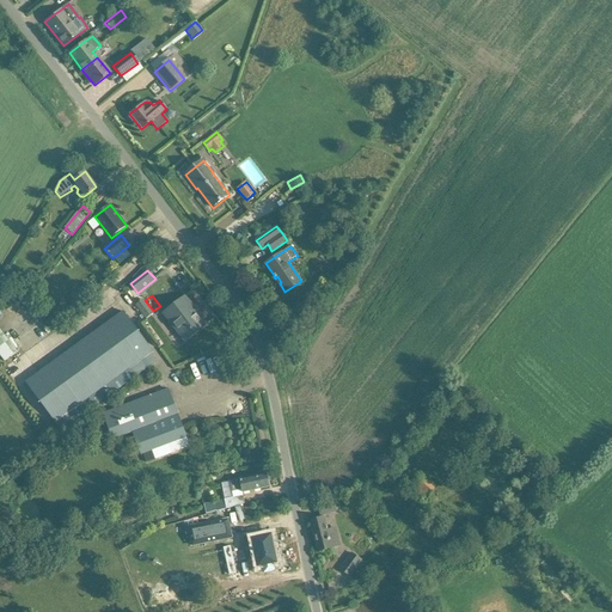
[(164,313),(185,342),(195,334),(194,332),(203,324),(196,313),(195,314),(190,310),(194,307),(185,297),(164,313)]
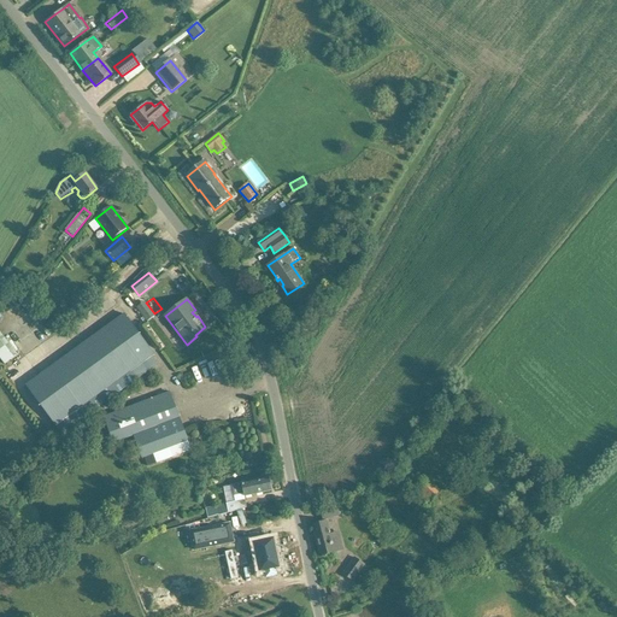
[(64,304),(56,312),(66,322),(74,313),(64,304)]
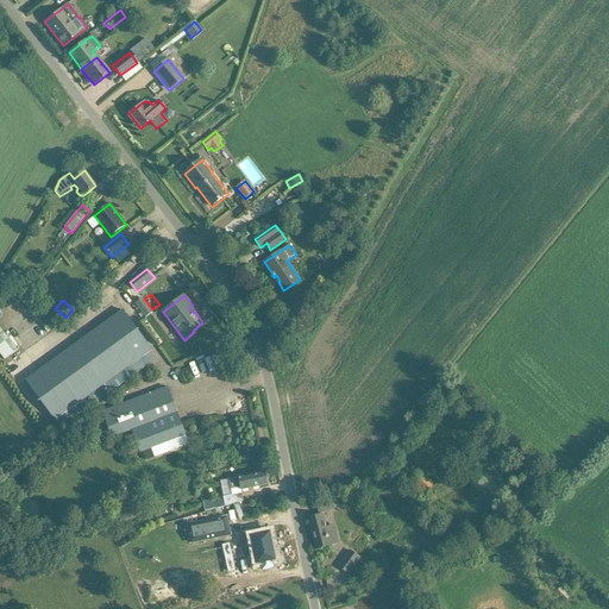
[(6,316),(17,327),(26,318),(16,306),(6,316)]
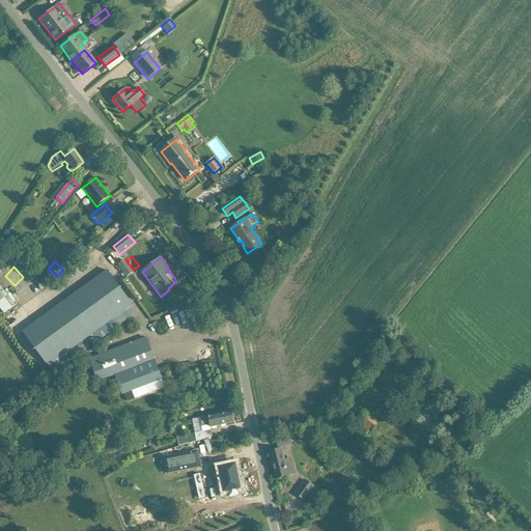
[(33,279),(42,274),(38,269),(30,273),(33,279)]
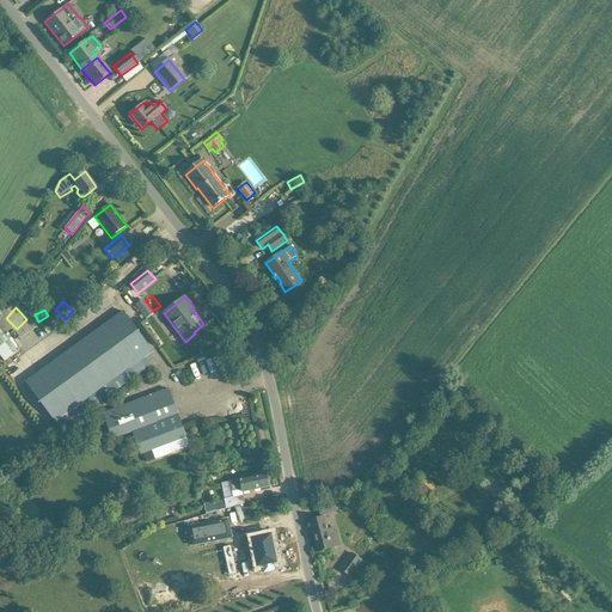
[(153,352),(139,334),(123,312),(26,383),(56,422),(87,399),(93,408),(157,362),(150,354),(153,352)]
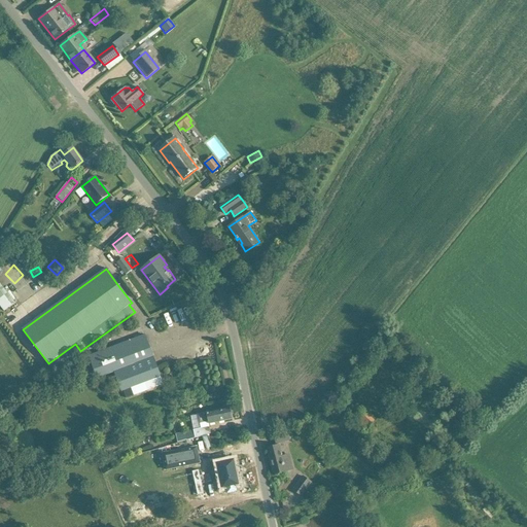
[(44,273),(39,277),(46,286),(53,282),(44,273)]
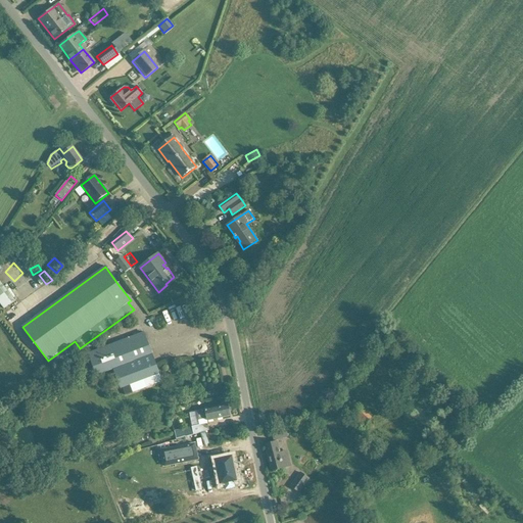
[(14,300),(7,291),(0,296),(0,304),(4,310),(14,300)]
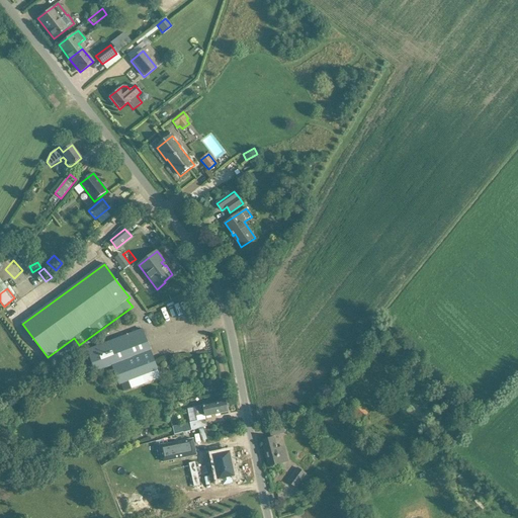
[(97,347),(87,351),(95,371),(112,365),(119,384),(143,375),(146,382),(161,377),(158,370),(143,330),(134,333),(97,347)]
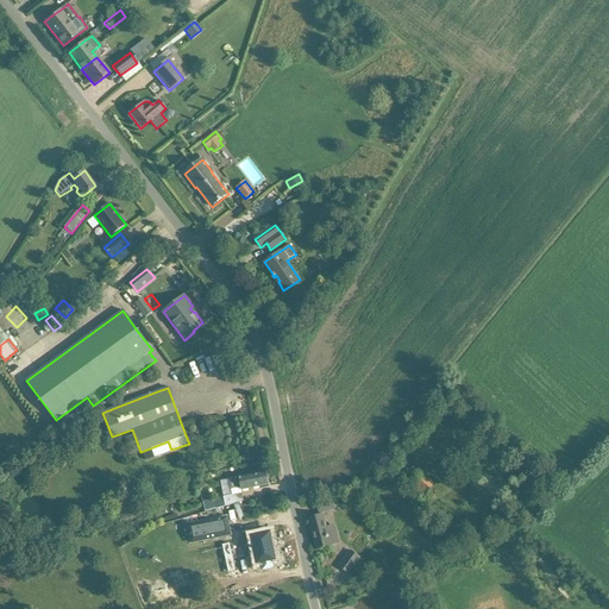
[(100,432),(95,424),(85,431),(90,439),(100,432)]
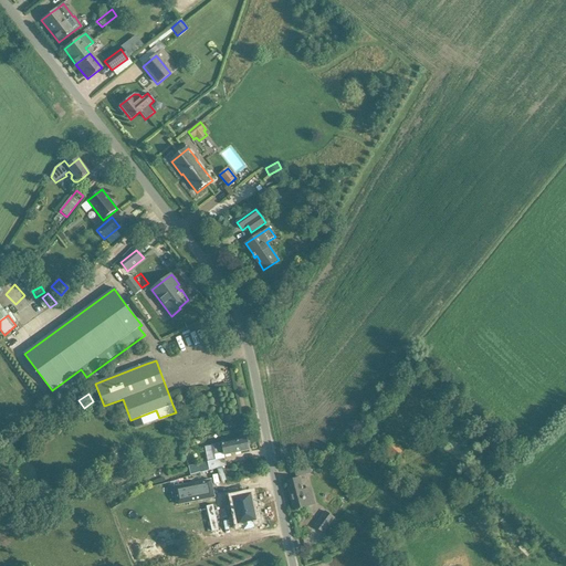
[(247,438),(236,440),(213,446),(215,456),(224,453),(224,456),(250,450),(247,438)]
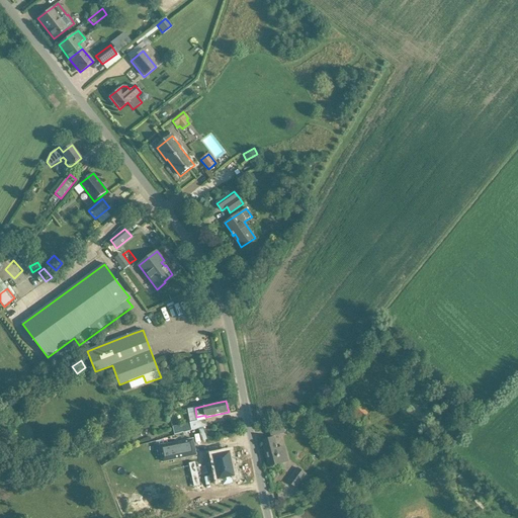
[(355,411),(364,418),(369,412),(360,405),(355,411)]
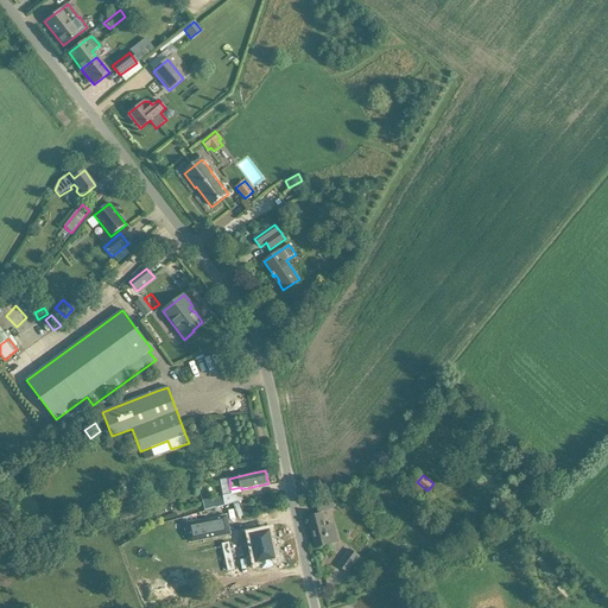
[(223,495),(225,506),(244,500),(241,492),(223,495)]
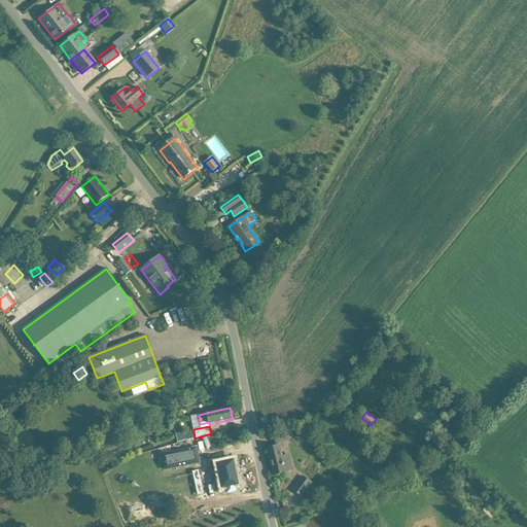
[(276,444),(280,443),(290,441),(288,432),(274,436),(276,444)]
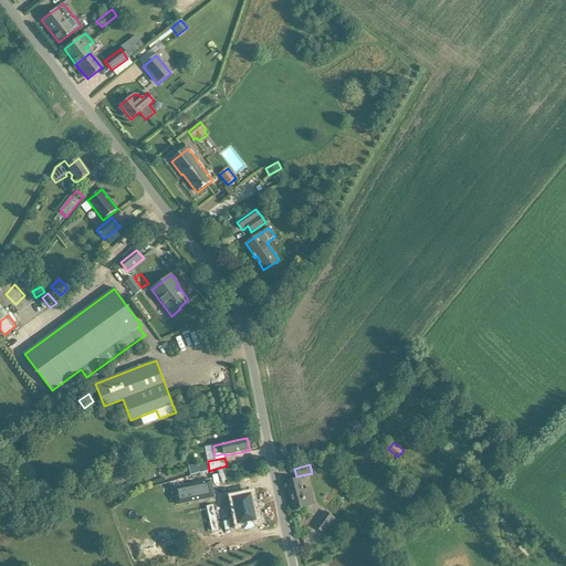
[(299,479),(297,479),(287,482),(295,510),(307,506),(301,483),(300,483),(299,479)]
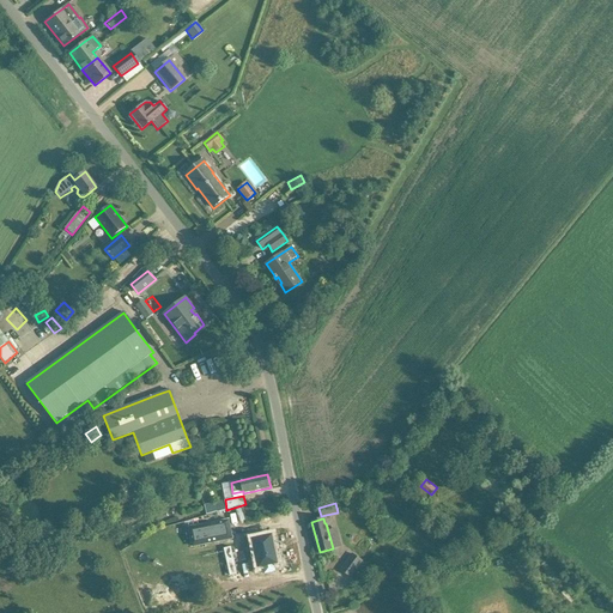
[(229,521),(189,528),(193,547),(232,539),(229,521)]
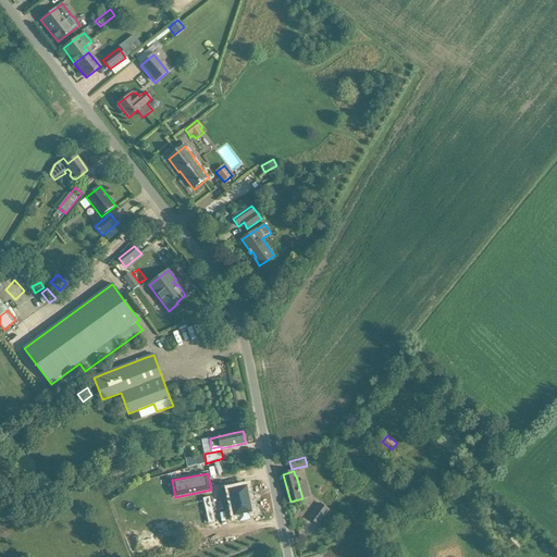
[(250,491),(234,494),(240,522),(256,518),(251,502),(251,500),(250,491)]
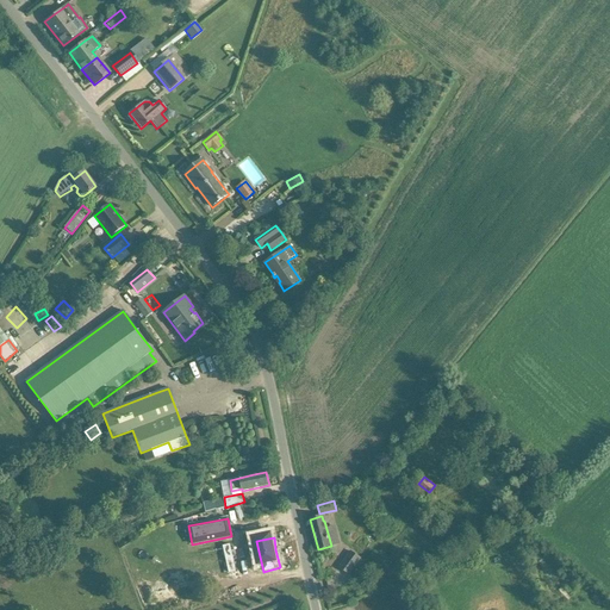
[(213,549),(205,553),(210,567),(218,565),(213,549)]
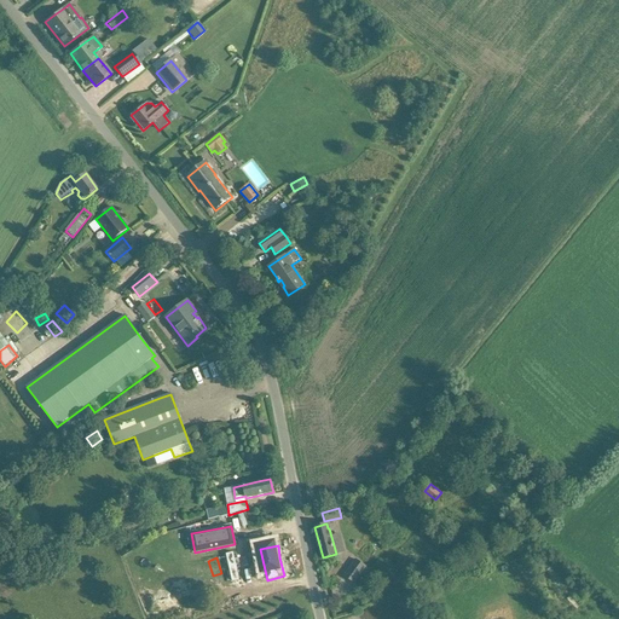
[(365,570),(354,561),(347,571),(350,573),(345,579),(353,585),(365,570)]
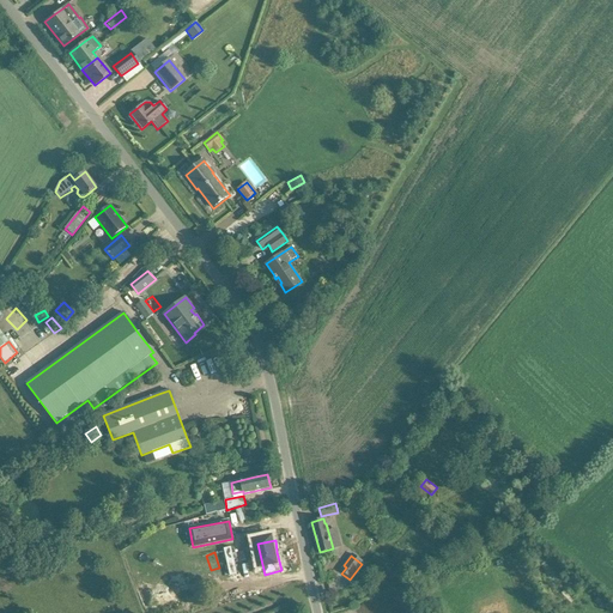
[(608,602),(601,595),(595,602),(602,610),(608,602)]
